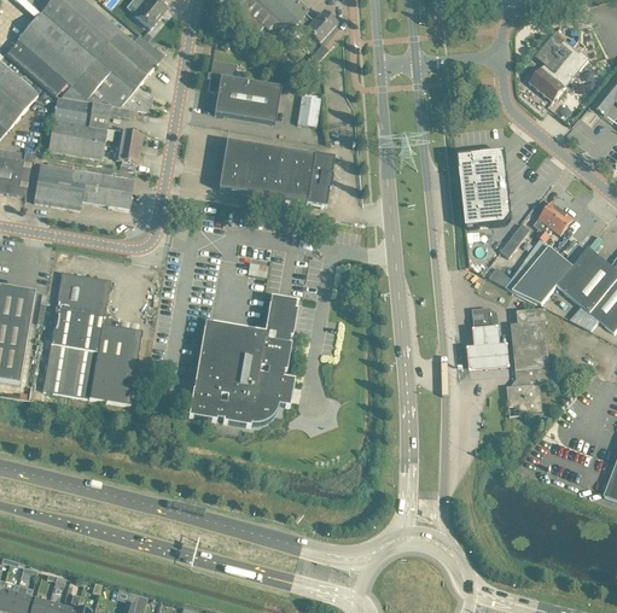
[(17,39),(5,53),(54,95),(57,93),(67,82),(70,85),(60,97),(110,104),(128,107),(131,107),(145,110),(149,111),(151,98),(149,98),(150,93),(139,83),(157,63),(163,56),(138,34),(132,41),(118,29),(85,0),(50,0),(41,10),(16,39),(17,39)]
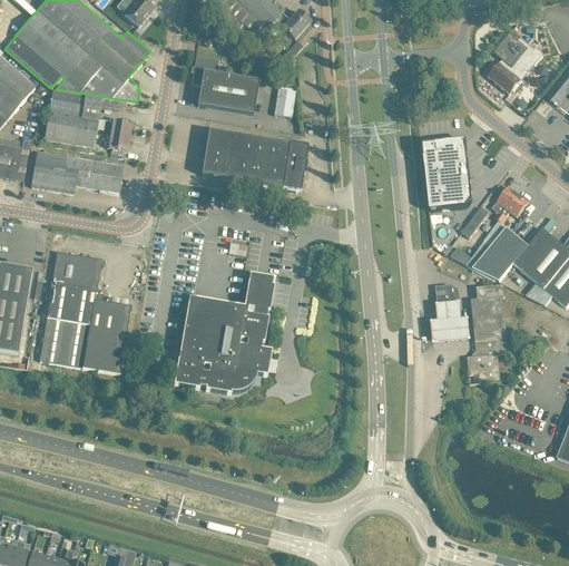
[(134,0),(124,12),(138,25),(154,7),(146,0),(134,0)]
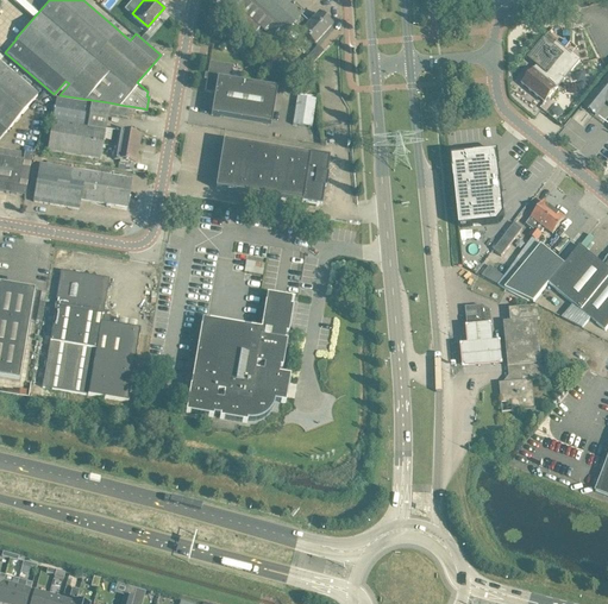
[(229,0),(225,5),(233,13),(254,31),(254,30),(258,25),(259,24),(275,39),(283,31),(292,38),(301,29),(313,41),(314,39),(330,21),(318,11),(308,20),(300,12),(301,11),(289,0),(229,0)]
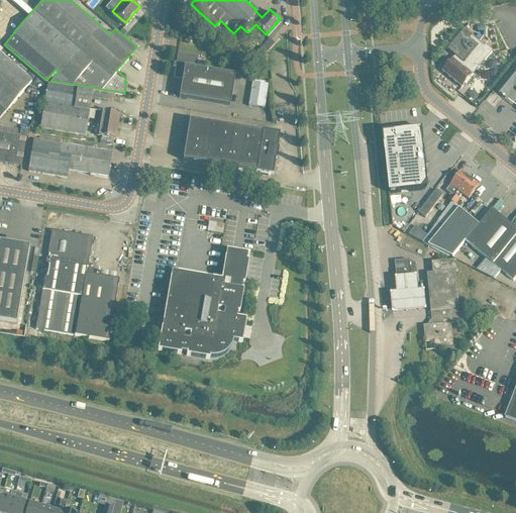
[(452,56),(441,68),(461,84),(492,47),(485,41),(485,42),(473,33),(472,32),(470,30),(470,29),(465,25),(459,31),(458,32),(449,43),(452,45),(450,48),(455,53),(454,55),(453,56),(452,56)]
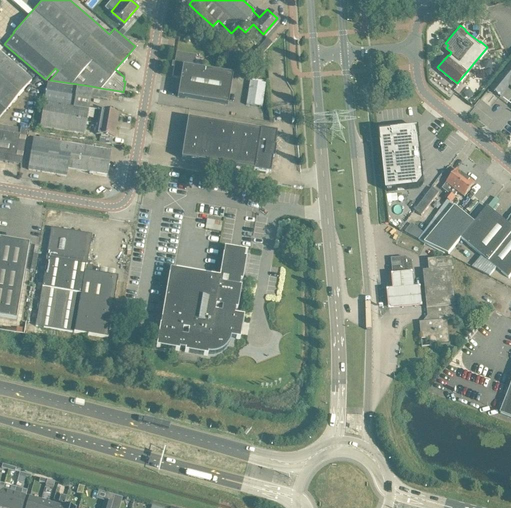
[(266,35),(252,51),(257,56),(271,40),(266,35)]
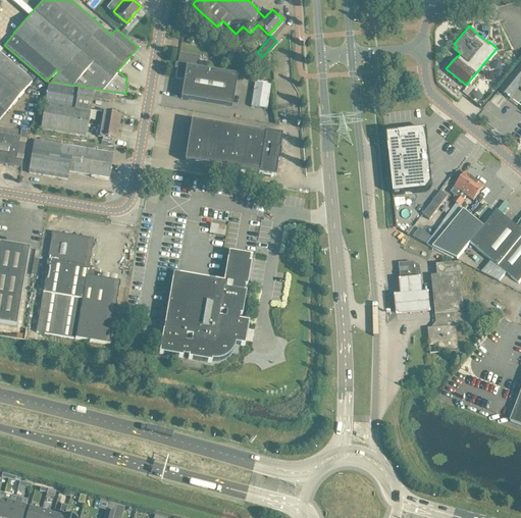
[(237,72),(197,65),(199,53),(178,50),(174,75),(183,76),(179,95),(231,104),(237,72)]
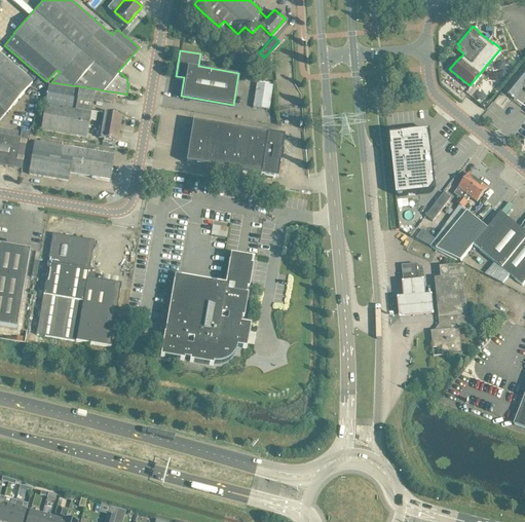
[(0,115),(32,78),(0,51),(0,115)]
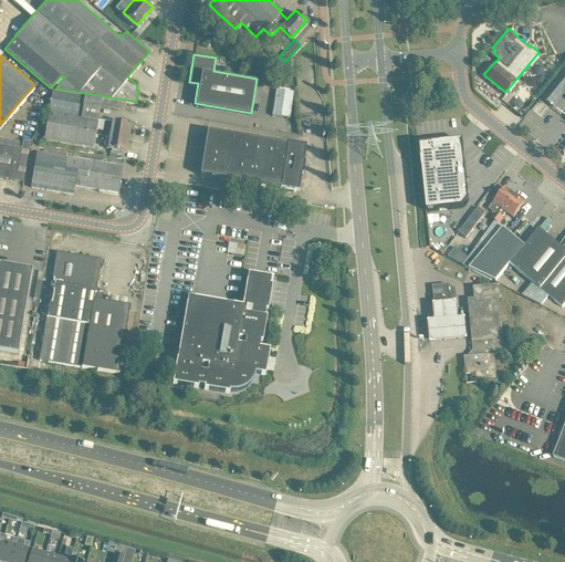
[(564,65),(542,94),(552,103),(563,90),(564,91),(564,65)]
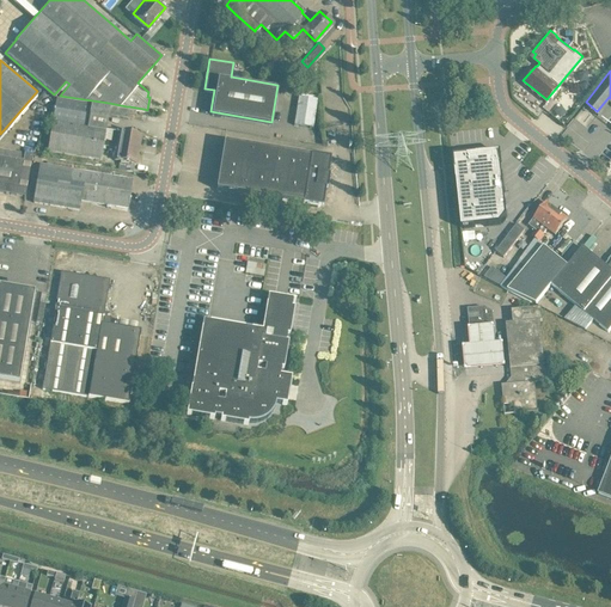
[(52,117),(48,147),(52,148),(99,155),(103,128),(104,127),(107,111),(108,105),(109,103),(60,96),(56,94),(56,97),(52,117)]
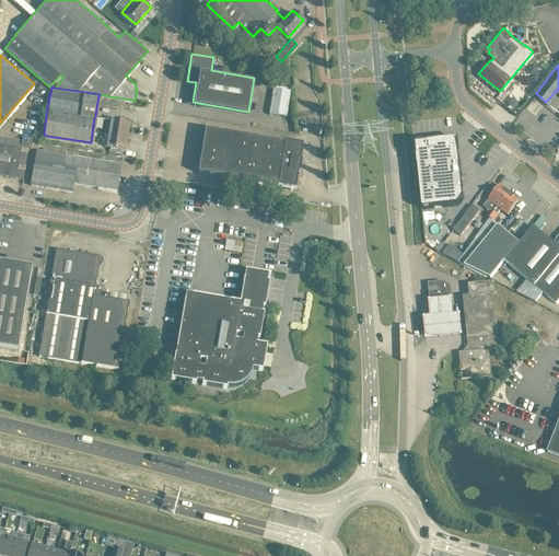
[(128,120),(117,119),(107,117),(103,143),(108,143),(107,152),(121,154),(123,147),(124,147),(128,120)]
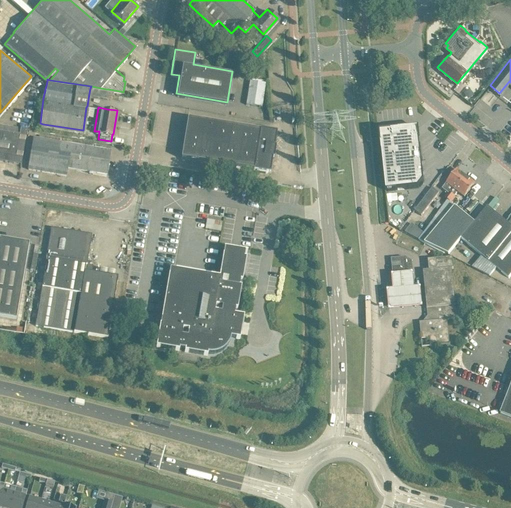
[(259,127),(187,116),(180,155),(252,167),(256,168),(255,168),(266,170),(266,169),(269,170),(269,167),(270,167),(271,157),(271,155),(272,155),(273,153),(274,153),(274,147),(274,145),(273,144),(273,143),(274,143),(275,132),(275,130),(272,129),(262,127),(262,128),(259,127)]
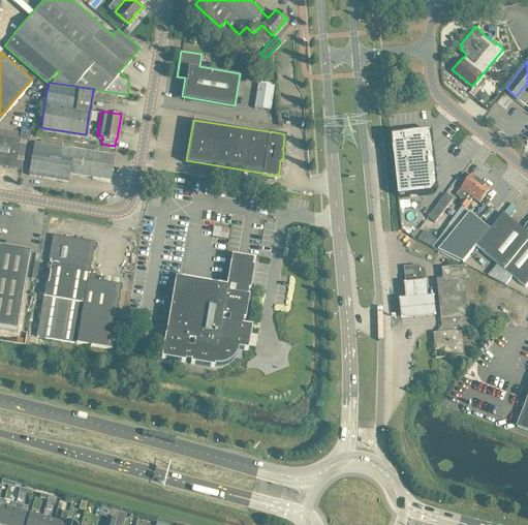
[(0,163),(21,167),(23,157),(27,130),(20,129),(0,125),(0,163)]
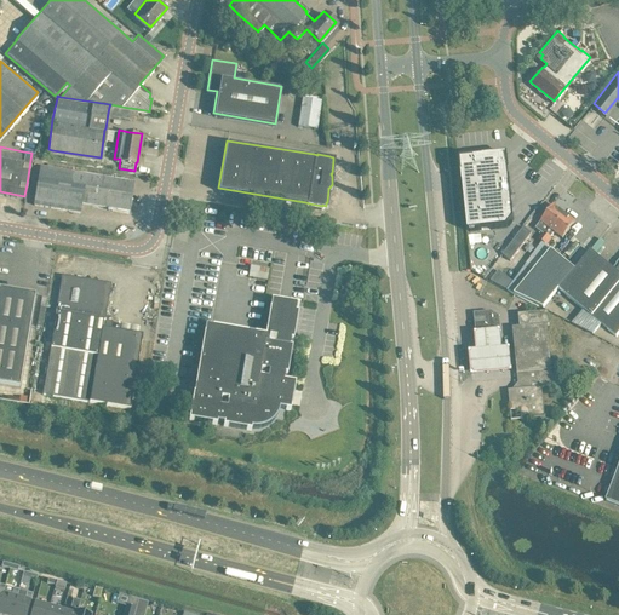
[(466,155),(458,156),(459,167),(459,170),(460,170),(460,177),(460,179),(462,179),(466,228),(505,223),(513,216),(508,171),(508,167),(508,162),(506,162),(505,150),(494,151),(481,153),(481,154),(480,154),(473,154),(470,154),(470,155),(466,155)]
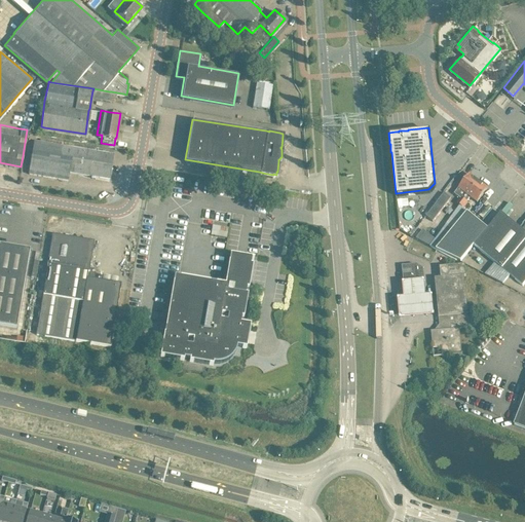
[(109,176),(113,151),(34,138),(28,171),(67,178),(68,170),(109,176)]
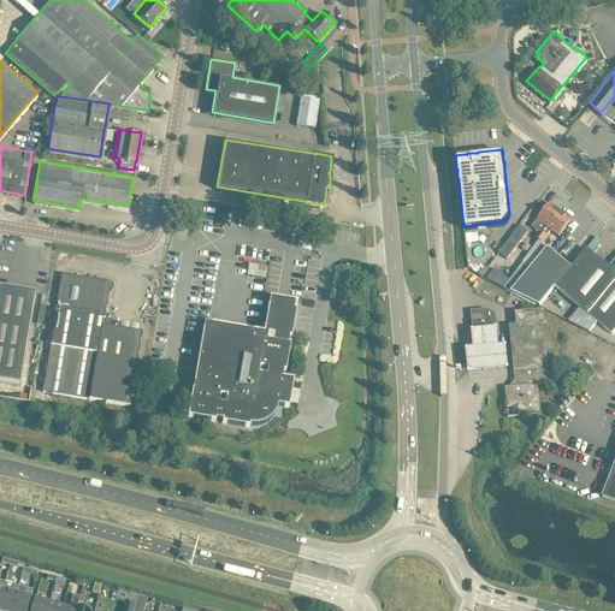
[(560,208),(549,200),(531,223),(538,229),(534,233),(538,236),(547,225),(556,213),(560,208)]
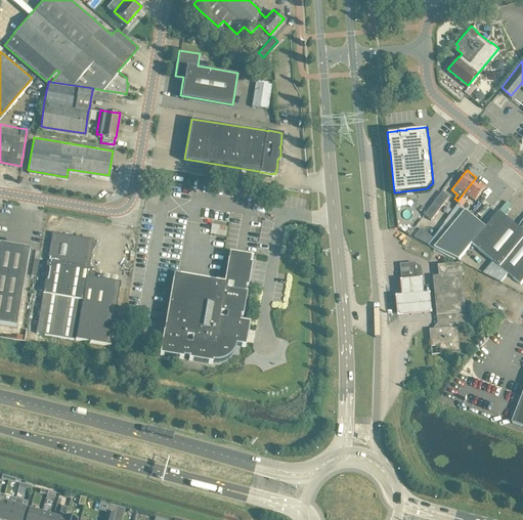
[(476,177),(473,181),(465,191),(458,201),(462,204),(466,199),(465,198),(468,193),(474,199),(479,192),(485,184),(476,177)]
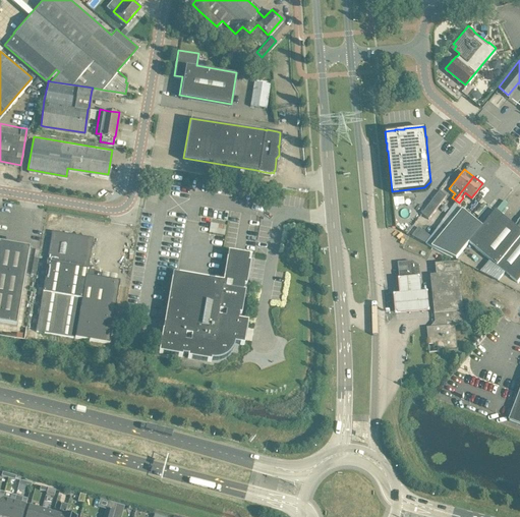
[(421,211),(428,217),(446,193),(439,188),(421,211)]
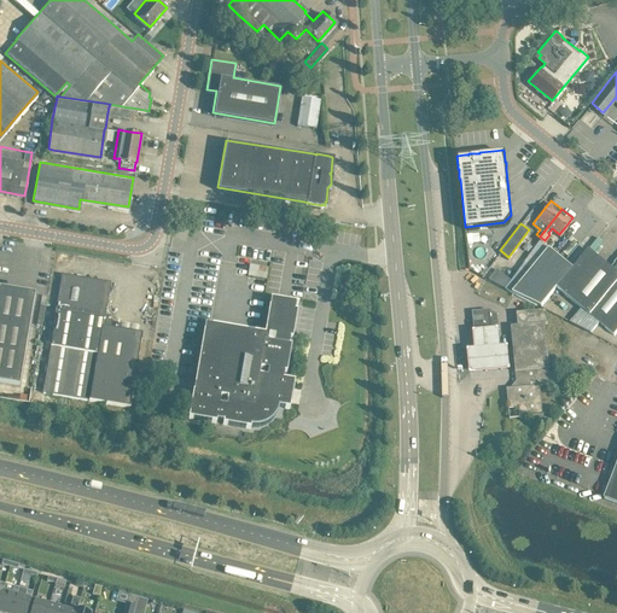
[(511,276),(505,285),(512,290),(540,303),(556,284),(581,305),(569,319),(589,330),(598,319),(613,332),(616,326),(616,261),(612,266),(609,263),(588,245),(580,255),(572,264),(539,237),(511,276)]
